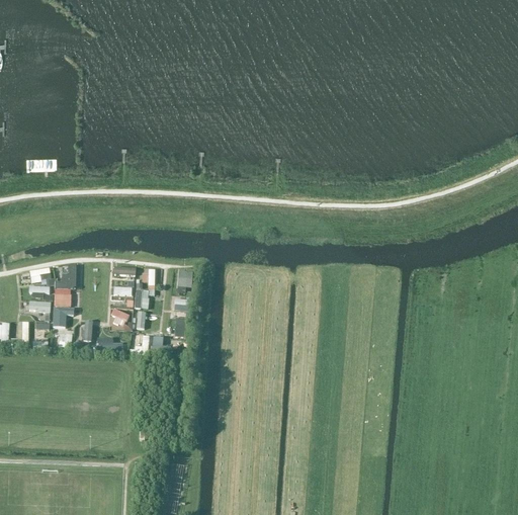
[(114,265),(114,273),(134,275),(135,267),(114,265)]
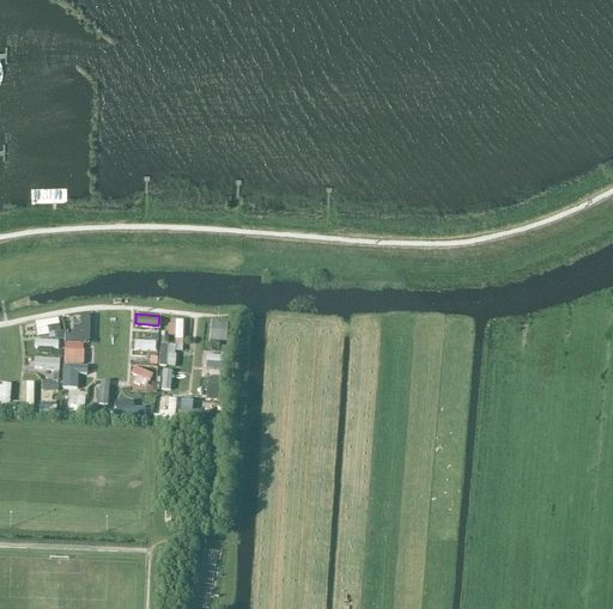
[(34,320),(35,327),(59,323),(58,315),(34,320)]
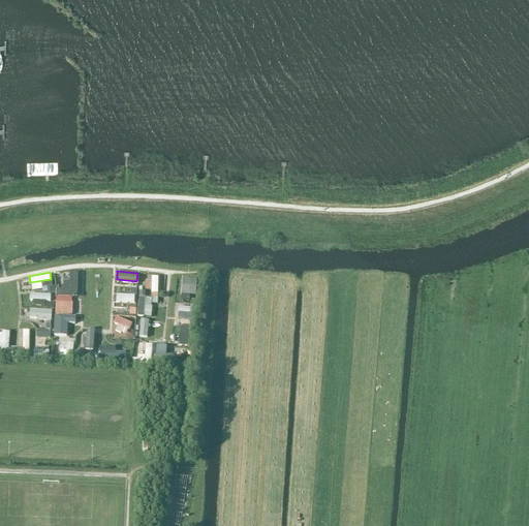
[(182,276),(182,291),(195,292),(196,277),(182,276)]
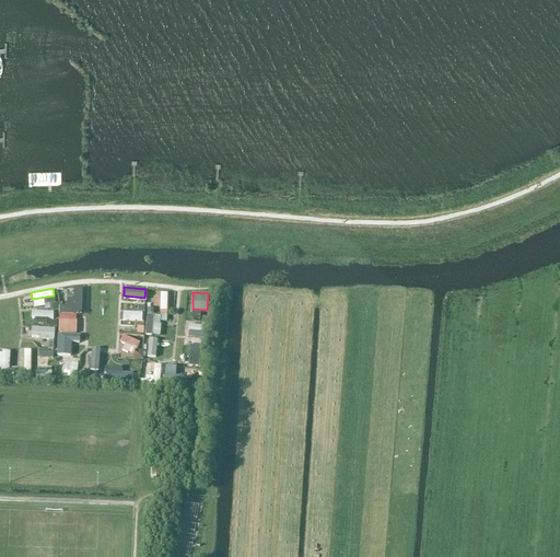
[(33,308),(32,315),(53,316),(54,309),(33,308)]
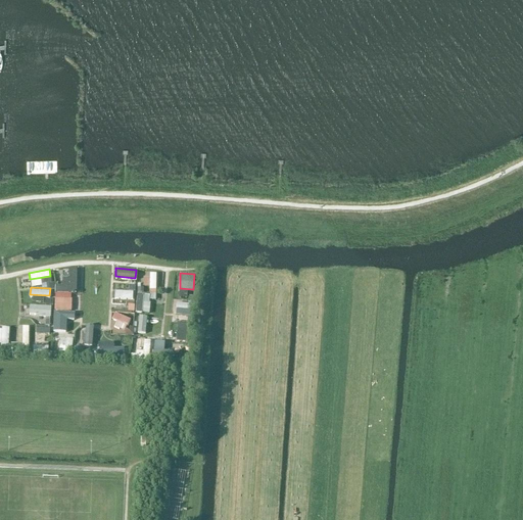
[(114,289),(114,297),(132,297),(133,289),(114,289)]
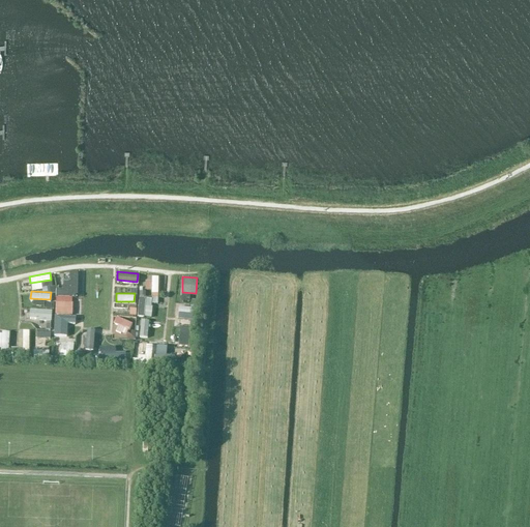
[(138,315),(144,316),(146,296),(139,296),(138,315)]
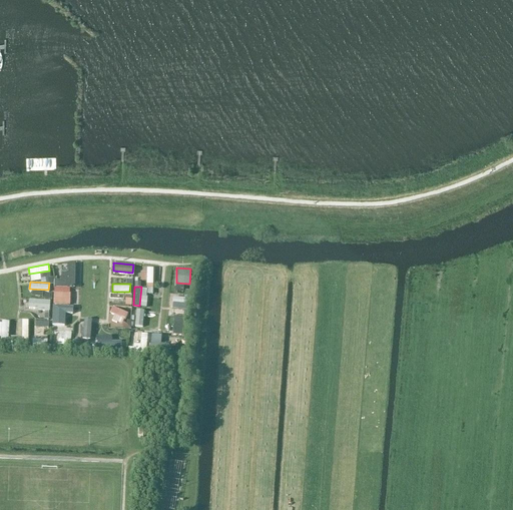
[(54,302),(70,303),(71,292),(54,291),(54,302)]
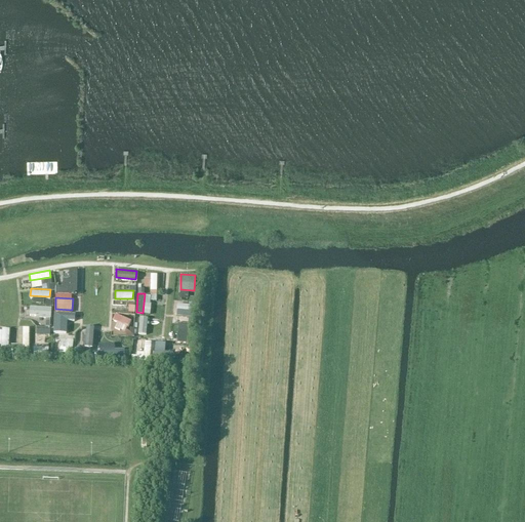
[(30,305),(30,314),(50,315),(50,306),(30,305)]
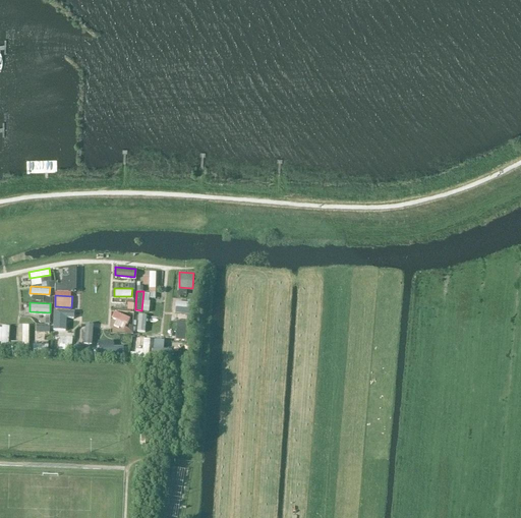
[(54,308),(53,329),(65,330),(66,309),(54,308)]
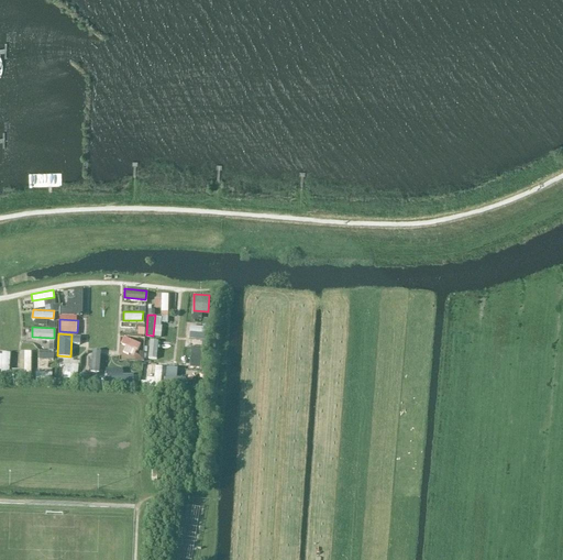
[(119,341),(138,350),(141,342),(122,335),(119,341)]
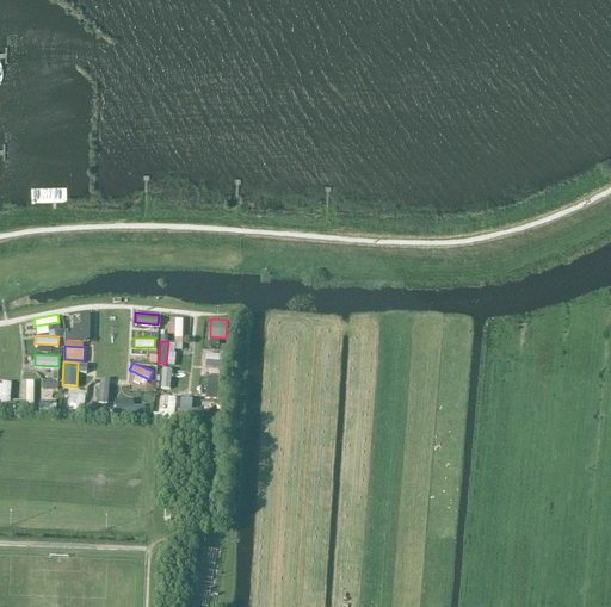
[(164,366),(161,386),(170,388),(172,367),(164,366)]
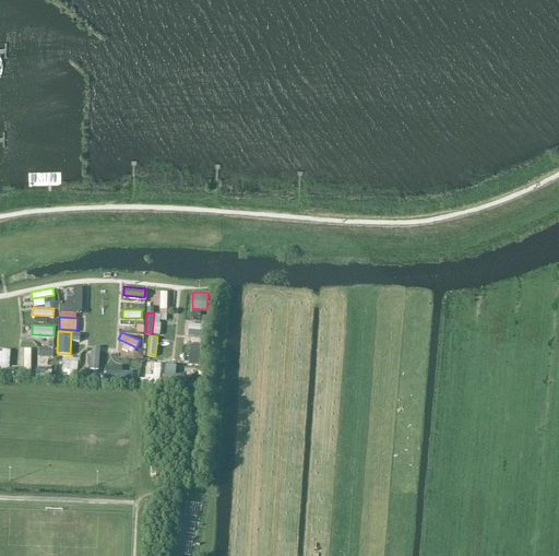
[(92,346),(90,367),(97,368),(99,347),(92,346)]
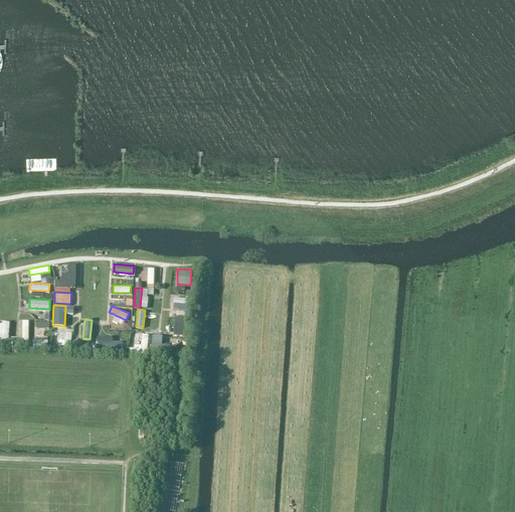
[(3,321),(1,341),(7,342),(9,321),(3,321)]
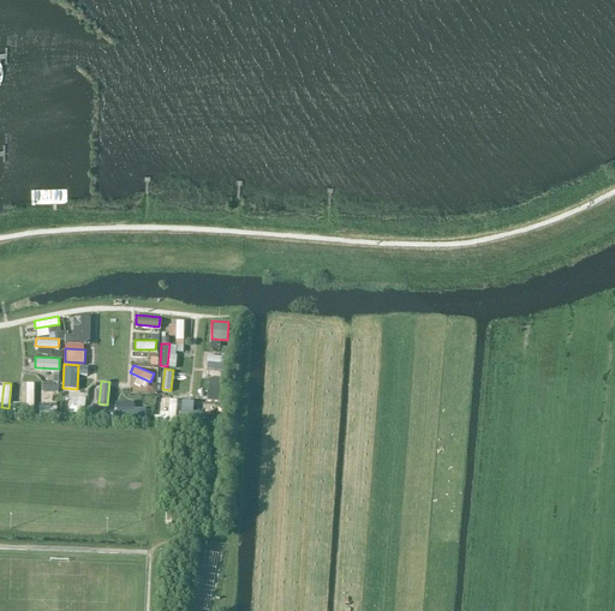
[(224,385),(208,384),(208,399),(222,399),(224,385)]
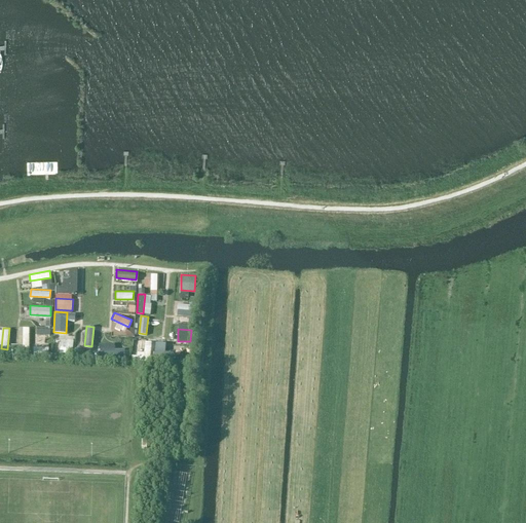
[(163,342),(156,341),(155,361),(162,362),(163,342)]
